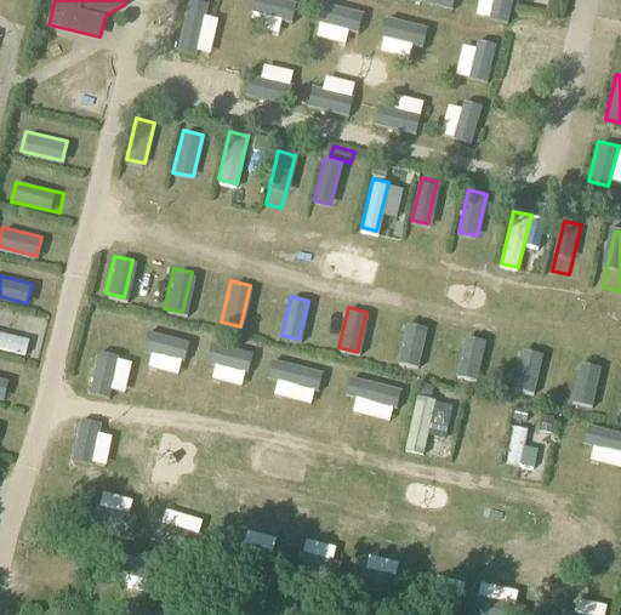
[(120,320),(101,315),(90,363),(109,368),(120,320)]
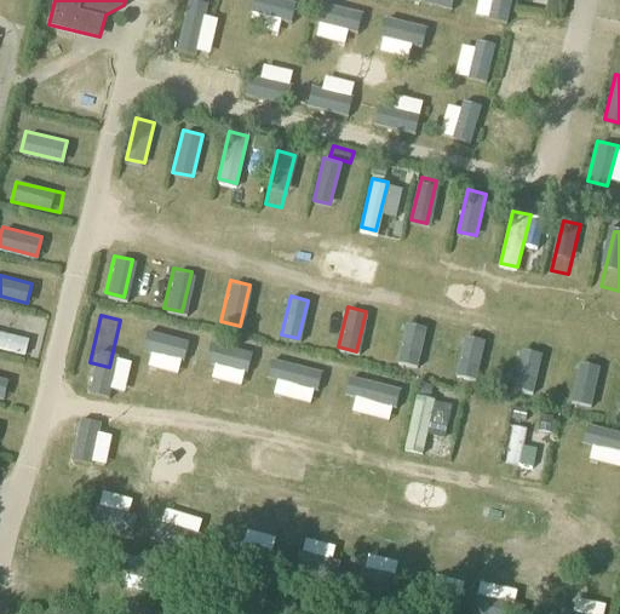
[(408,321),(399,361),(417,366),(426,326),(408,321)]
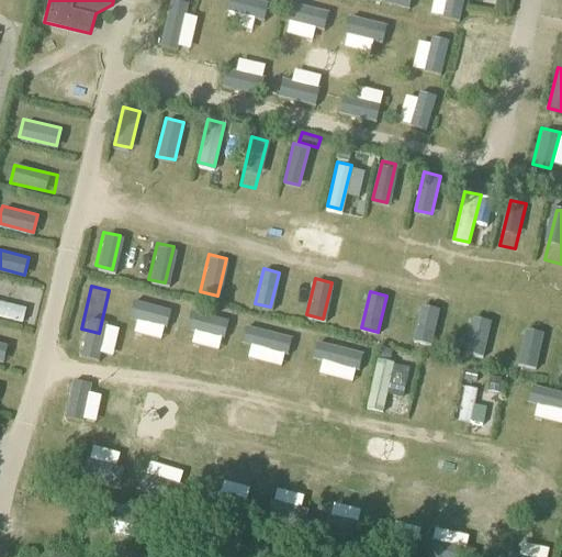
[(130,311),(172,321),(176,304),(133,294),(130,311)]
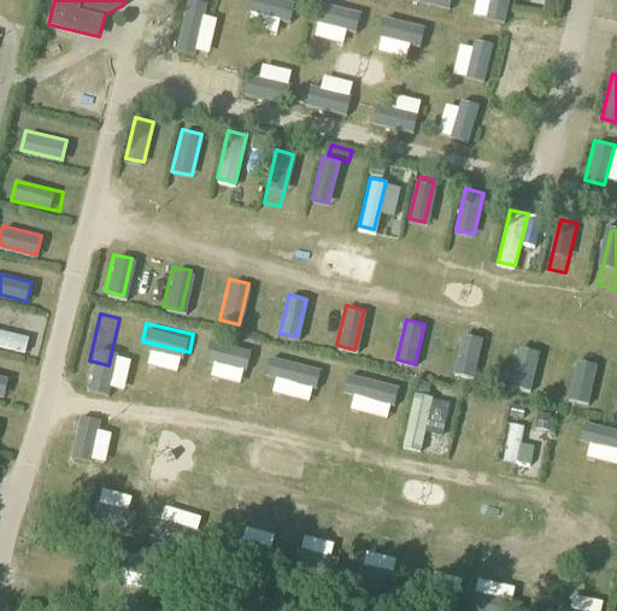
[(0,327),(0,344),(27,351),(30,335),(0,327)]
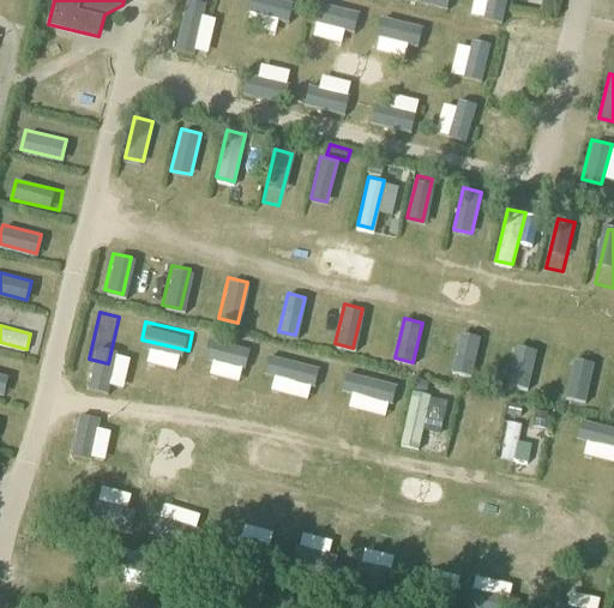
[(461,331),(452,371),(470,375),(480,336),(461,331)]
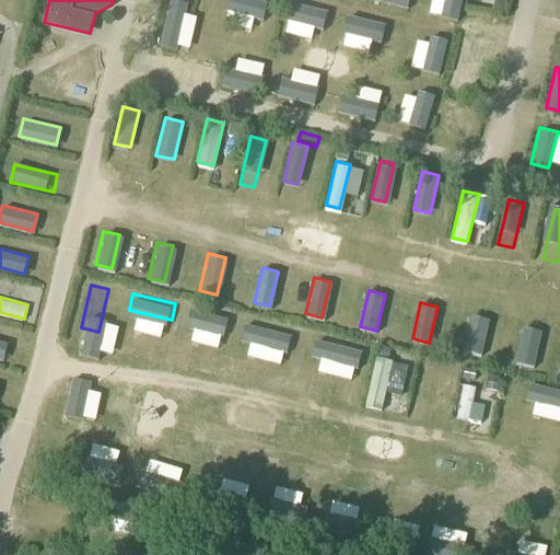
[(186,323),(232,334),(235,320),(190,309),(186,323)]
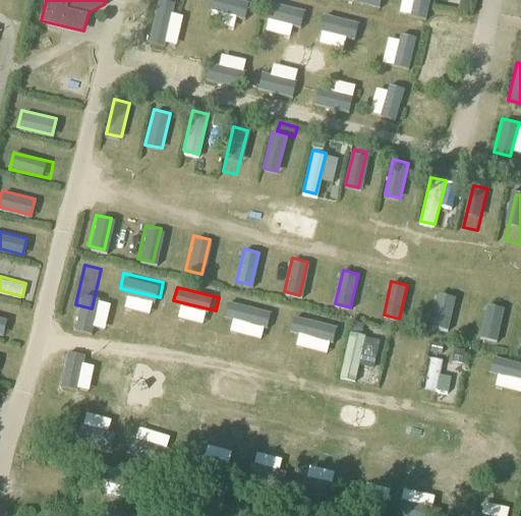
[(438,292),(430,325),(446,329),(454,296),(438,292)]
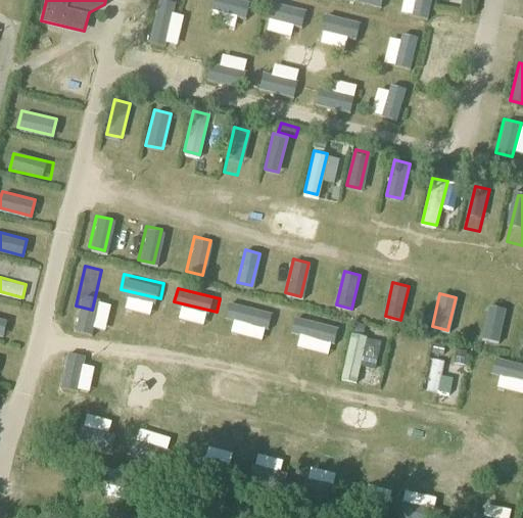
[(231,316),(273,326),(277,311),(235,300),(231,316)]
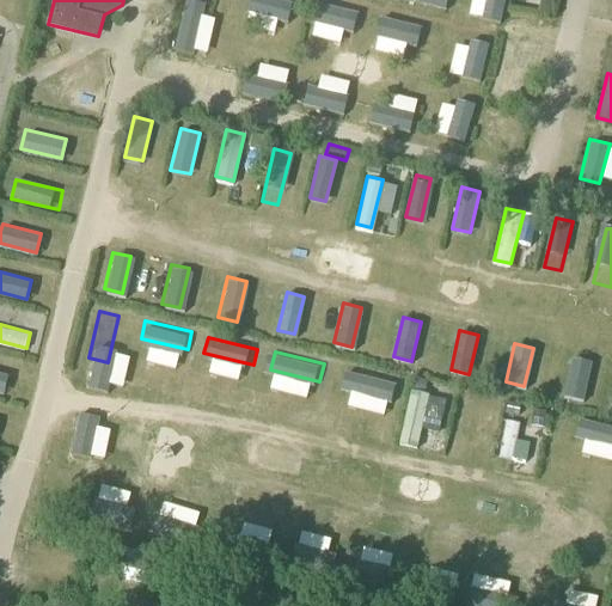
[(573,356),(563,393),(583,398),(592,361),(573,356)]
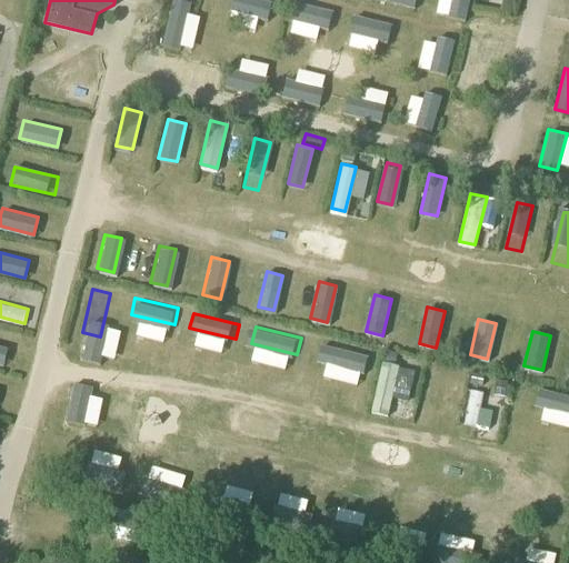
[(317,361),(365,373),(369,354),(321,343),(317,361)]
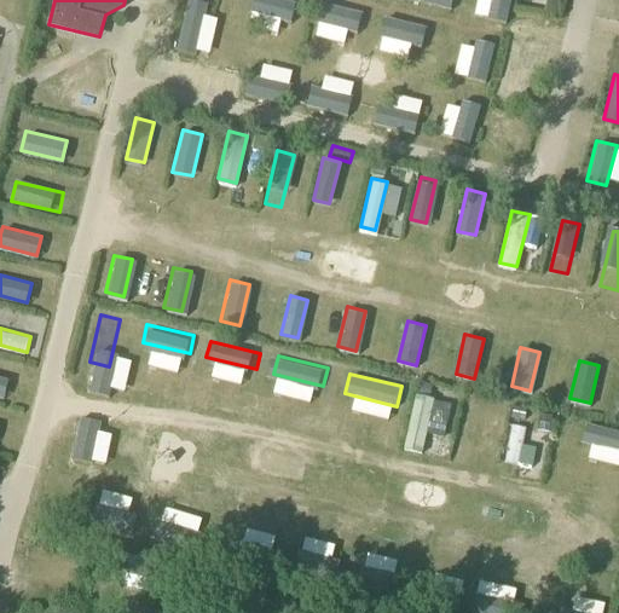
[(418,381),(416,392),(429,395),(432,383),(418,381)]
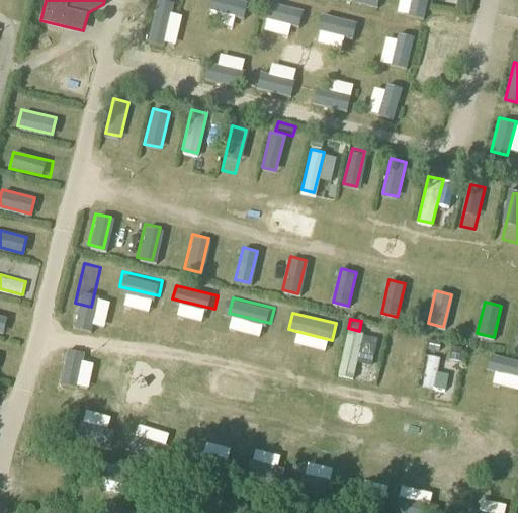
[(362,333),(355,361),(369,364),(376,336),(362,333)]
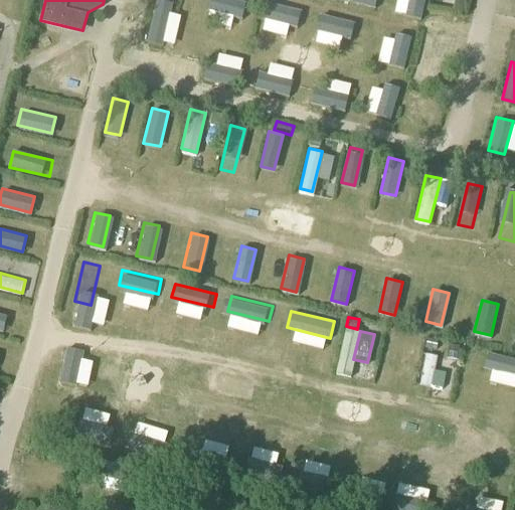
[(418,382),(431,385),(439,353),(426,350),(418,382)]
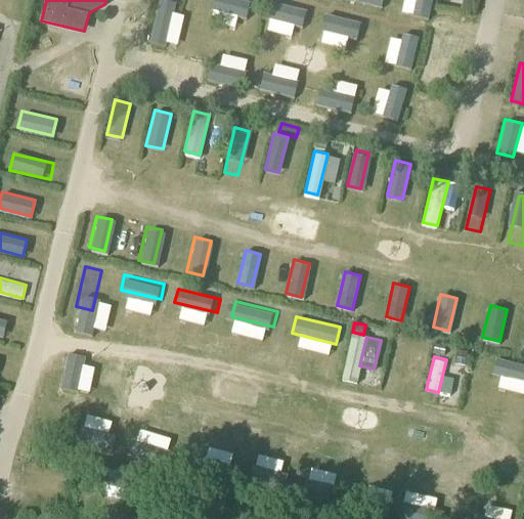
[(523,364),(494,357),(490,373),(523,381),(523,364)]
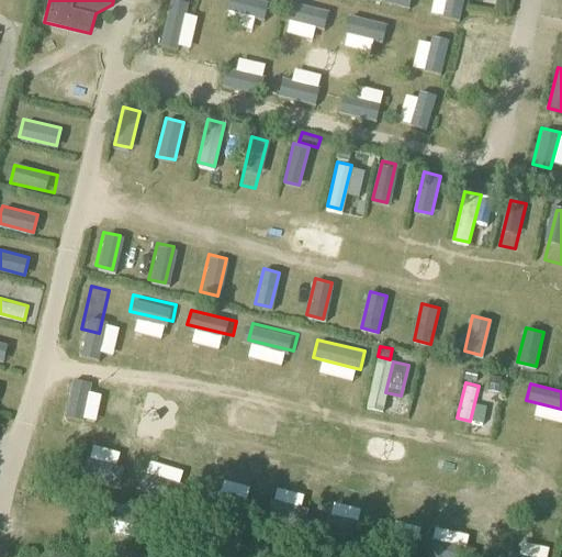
[(131,468),(88,457),(83,474),(126,483),(131,468)]
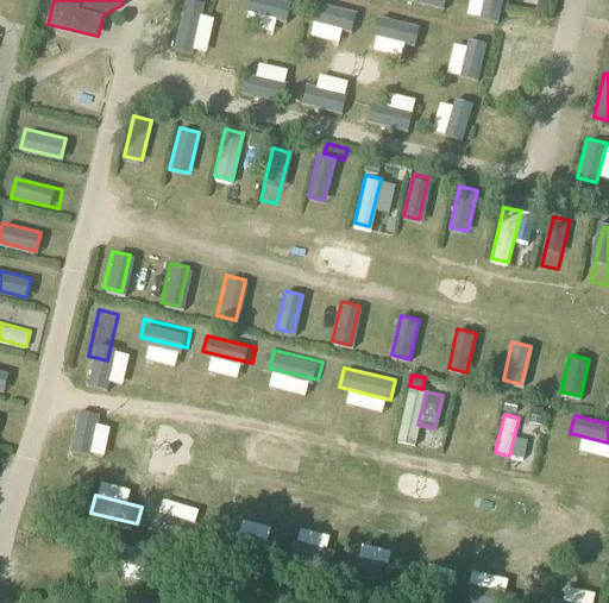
[(253,547),(269,552),(278,512),(263,508),(253,547)]
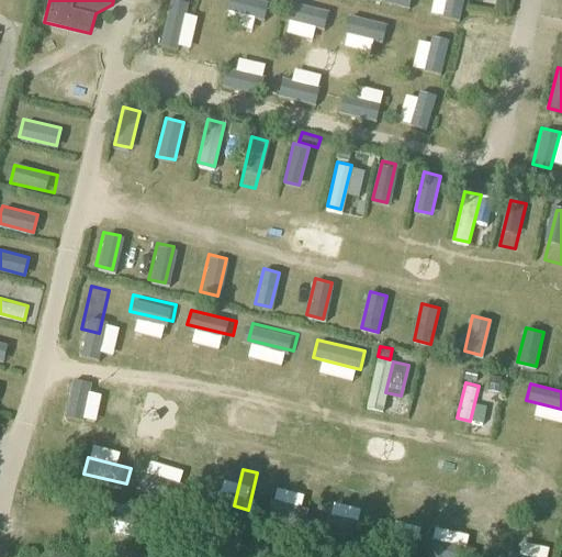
[(193,482),(147,471),(144,488),(189,499),(193,482)]
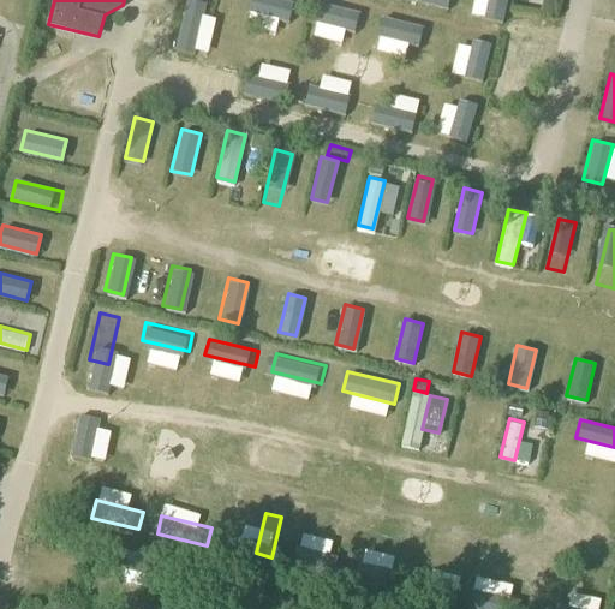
[(171,560),(113,545),(109,565),(166,579),(171,560)]
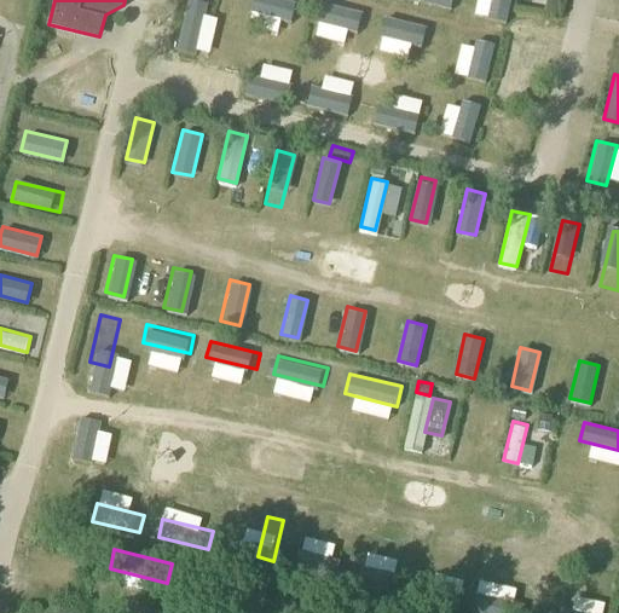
[(299,549),(293,571),(334,582),(340,559),(299,549)]
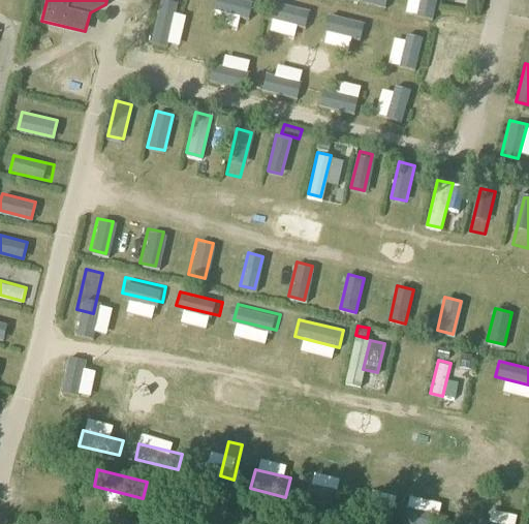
[(377,513),(392,516),(401,479),(386,474),(377,513)]
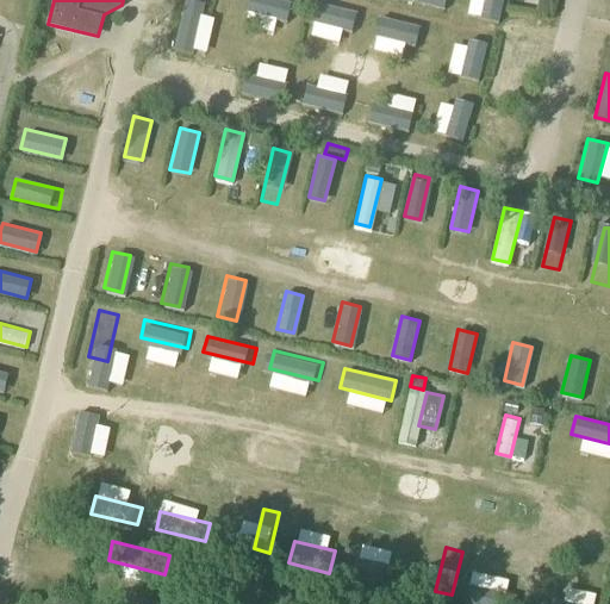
[(359,556),(354,579),(396,589),(400,567),(359,556)]
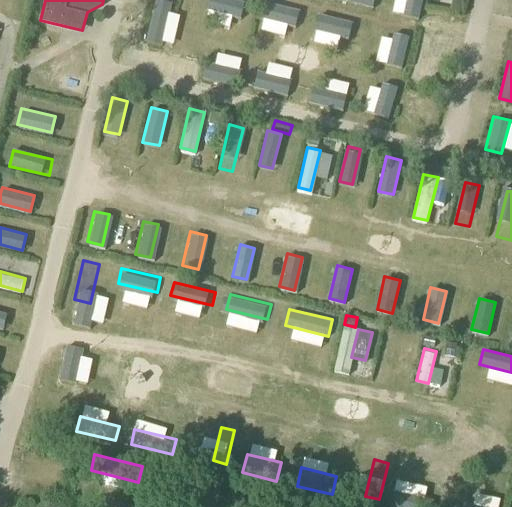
[(214,506),(261,506),(264,497),(213,485),(208,505),(214,506)]
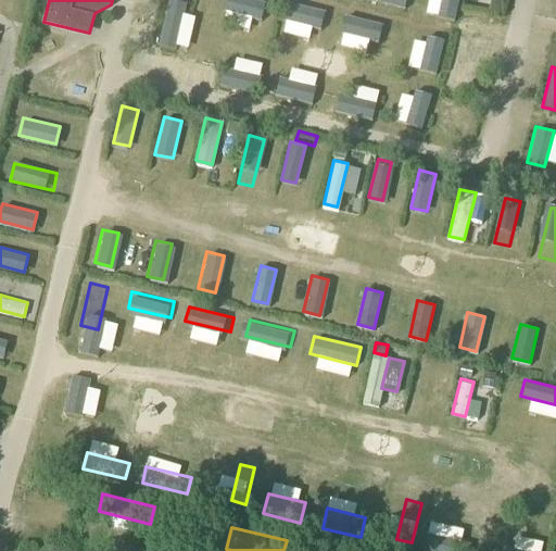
[(527,550),(542,550),(547,533),(533,528),(527,550)]
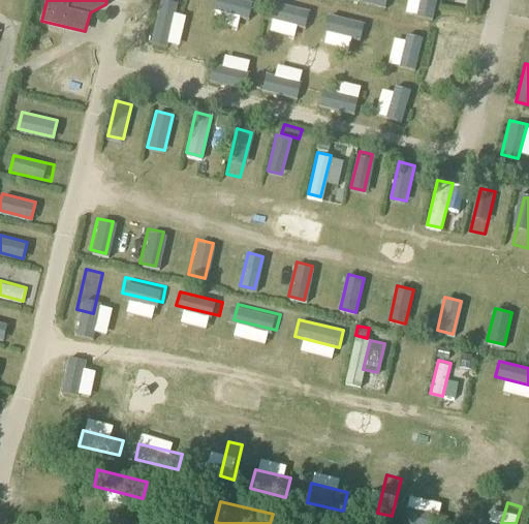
[(405,505),(401,522),(408,523),(446,523),(449,516),(405,505)]
